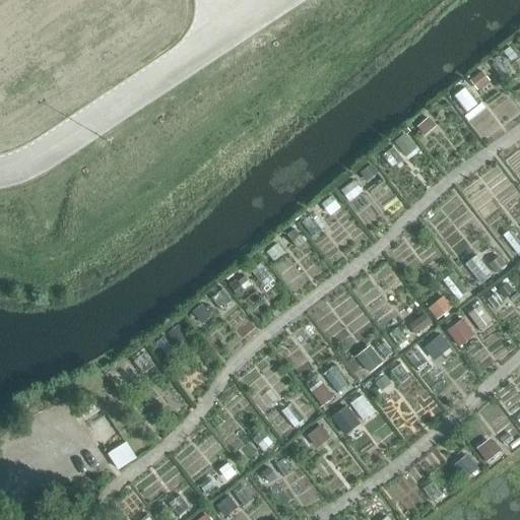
[(481,72),(470,80),(477,90),(489,81),(481,72)]
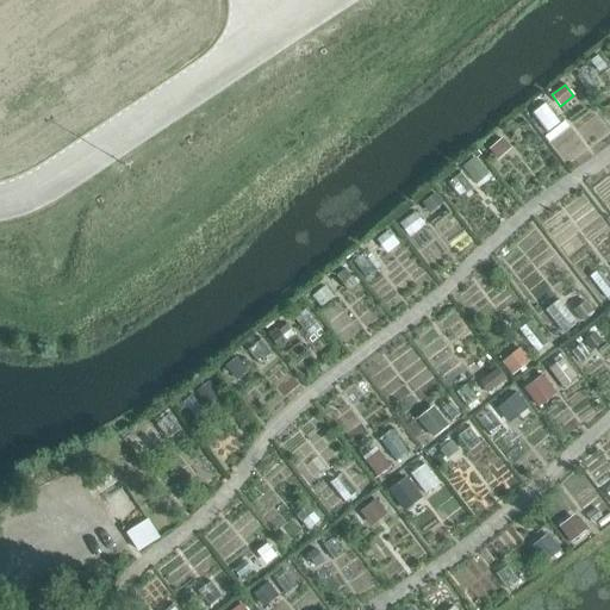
[(489,149),(497,160),(510,149),(502,138),(489,149)]
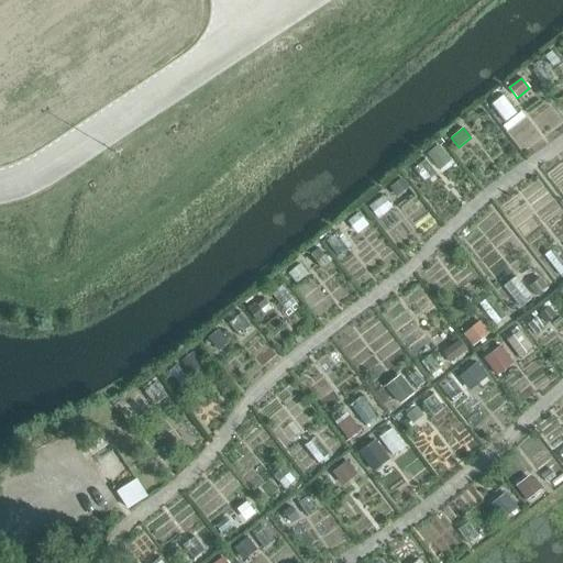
[(401,178),(389,187),(396,197),(409,187),(401,178)]
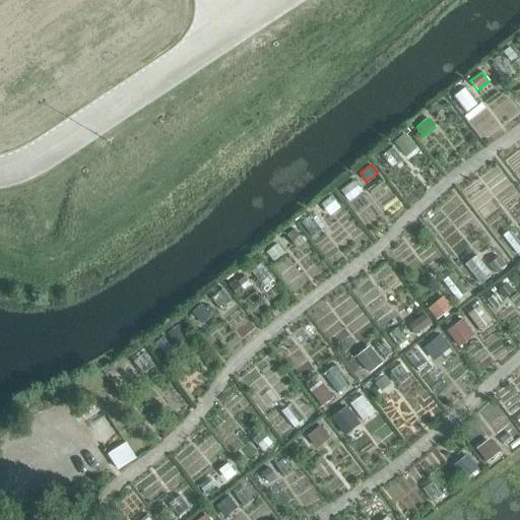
[(321,204),(328,212),(337,205),(330,196),(321,204)]
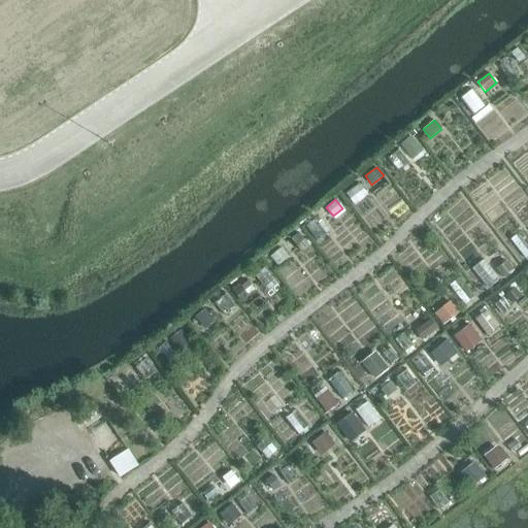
[(299,232),(292,237),(302,251),(309,245),(299,232)]
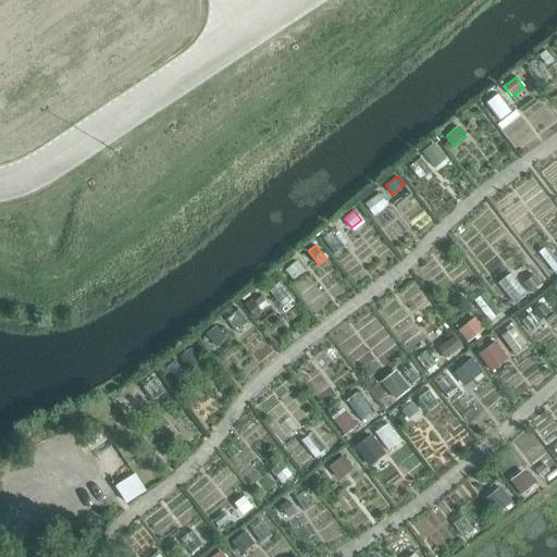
[(542,284),(534,275),(522,284),(530,294),(542,284)]
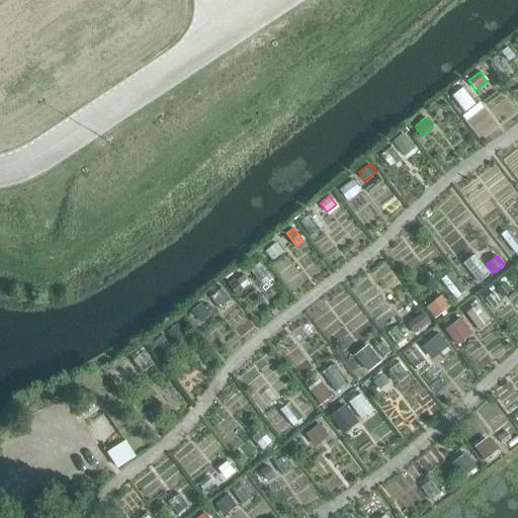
[(234,279),(228,283),(236,294),(243,289),(237,281),(236,282),(234,279)]
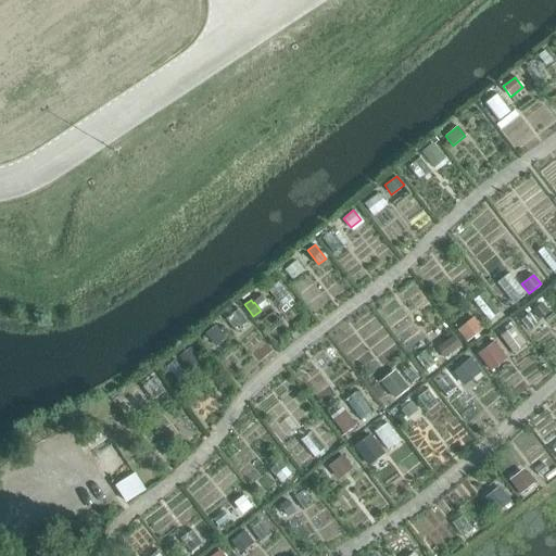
[(548,312),(542,303),(533,311),(540,319),(548,312)]
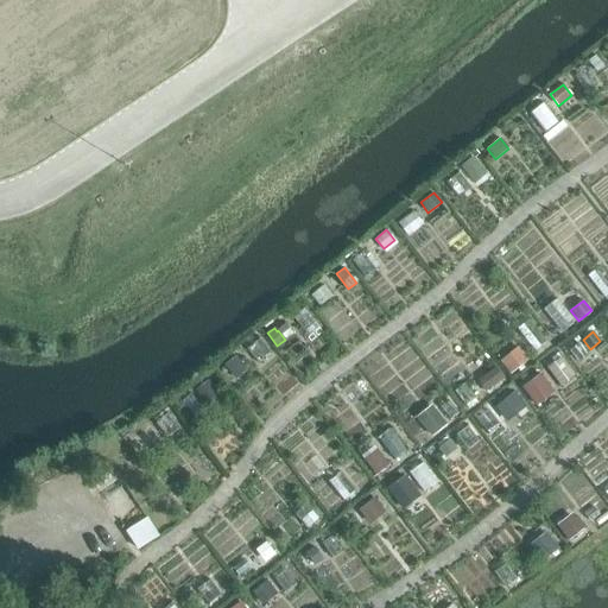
[(525,361),(515,348),(502,359),(512,372),(525,361)]
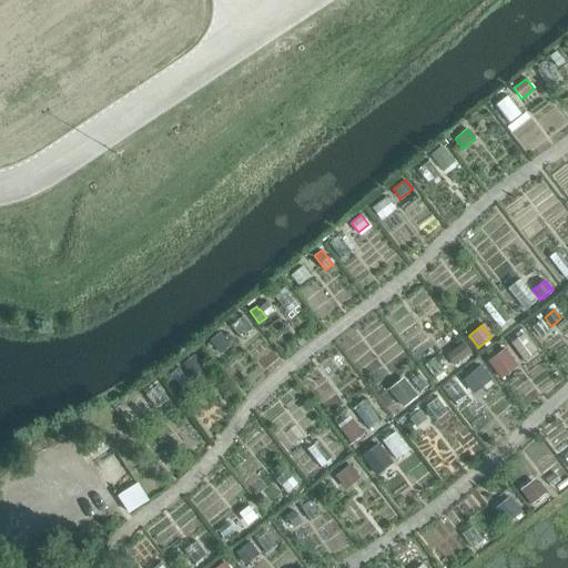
[(454,365),(470,353),(463,343),(446,355),(454,365)]
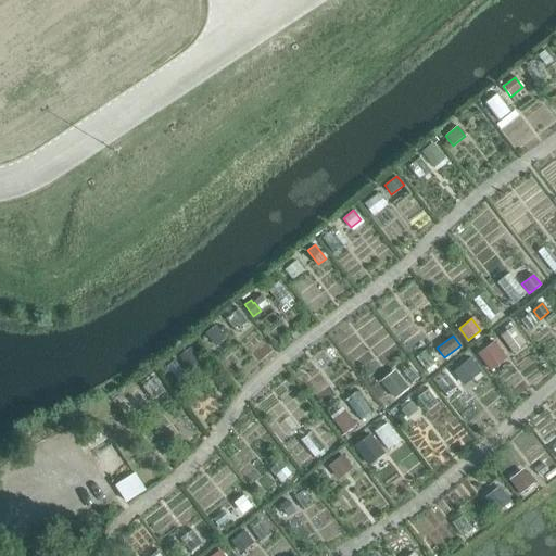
[(490,342),(478,351),(489,366),(501,357),(490,342)]
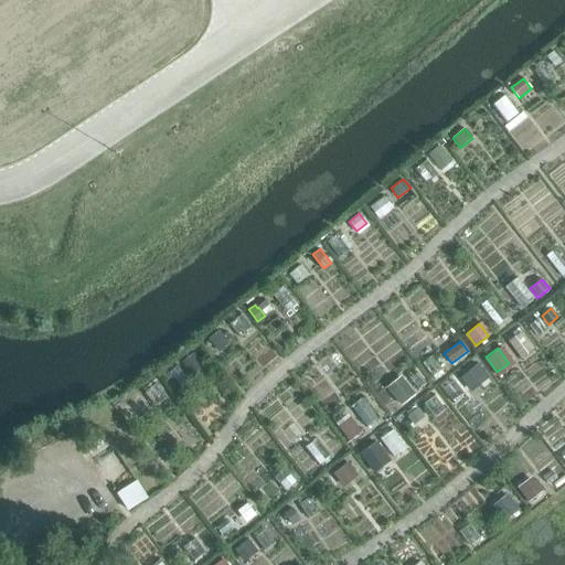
[(193,353),(182,362),(192,375),(204,368),(193,353)]
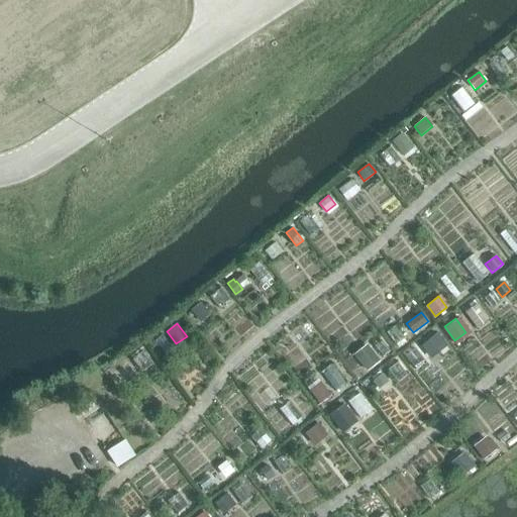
[(437,331),(429,337),(437,346),(444,340),(437,331)]
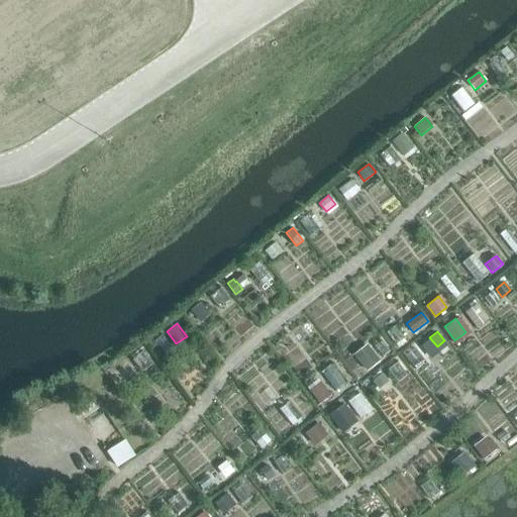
[(380,362),(369,347),(356,357),(368,372),(380,362)]
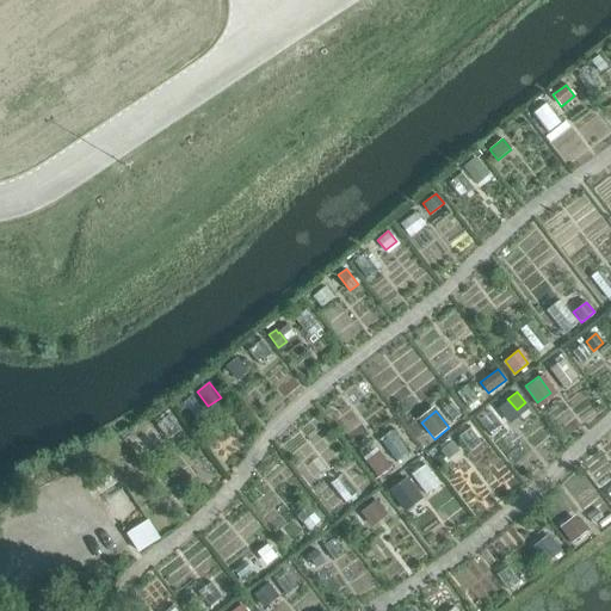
[(156,443),(147,431),(133,443),(142,455),(156,443)]
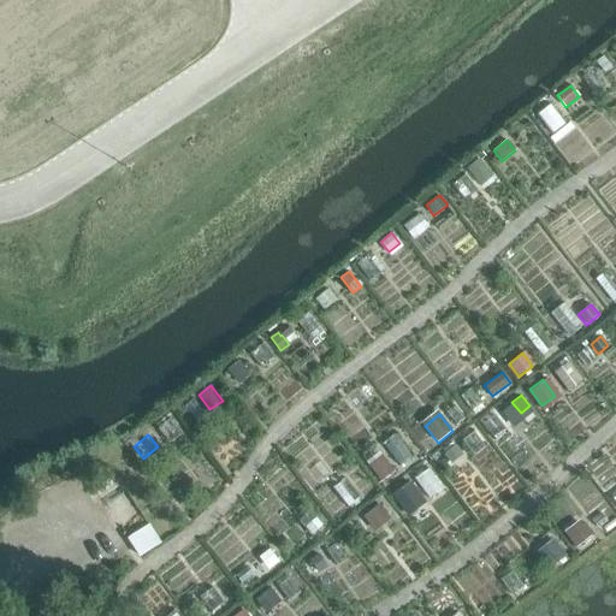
[(462,456),(456,446),(444,454),(451,463),(462,456)]
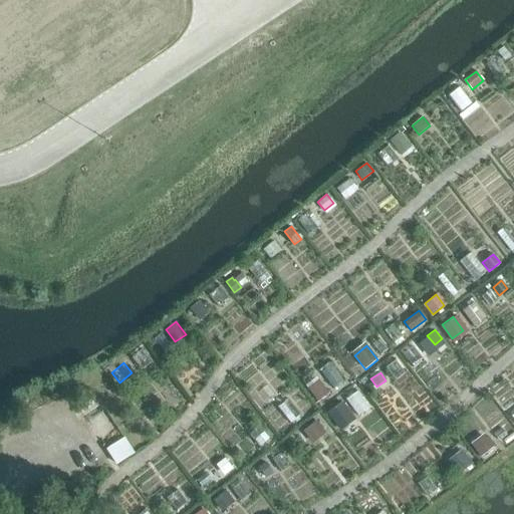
[(329,394),(318,379),(308,388),(317,402),(329,394)]
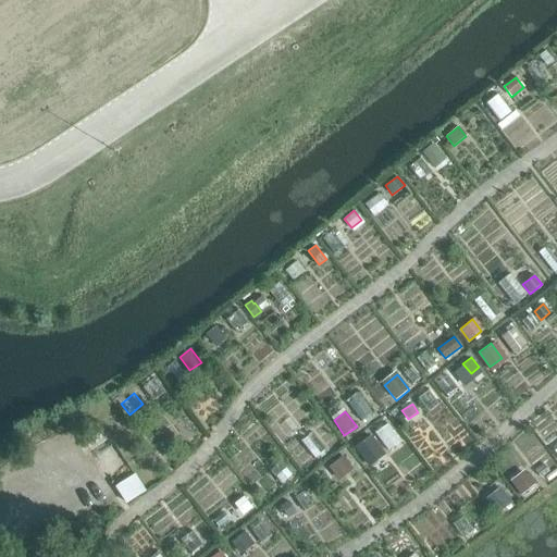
[(379,450),(369,438),(357,448),(366,460),(379,450)]
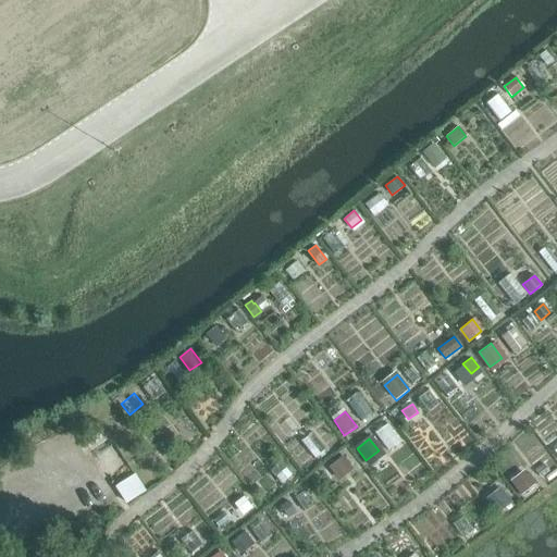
[(353,470),(343,456),(329,468),(338,481),(353,470)]
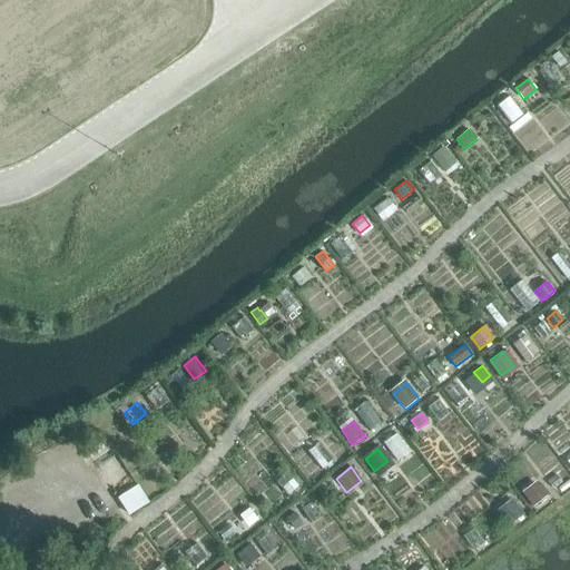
[(119,495),(130,513),(150,501),(140,483),(119,495)]
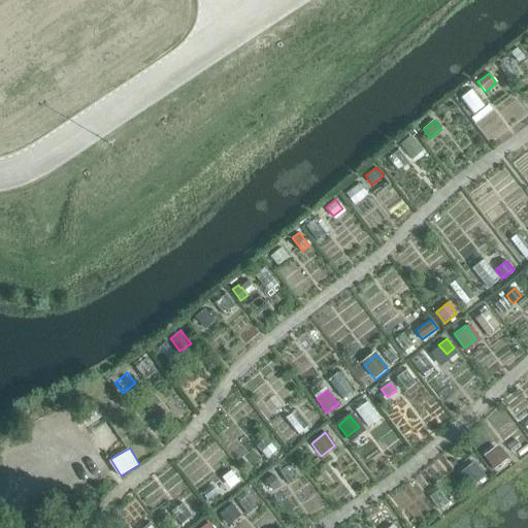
[(486,460),(494,469),(506,460),(499,450),(486,460)]
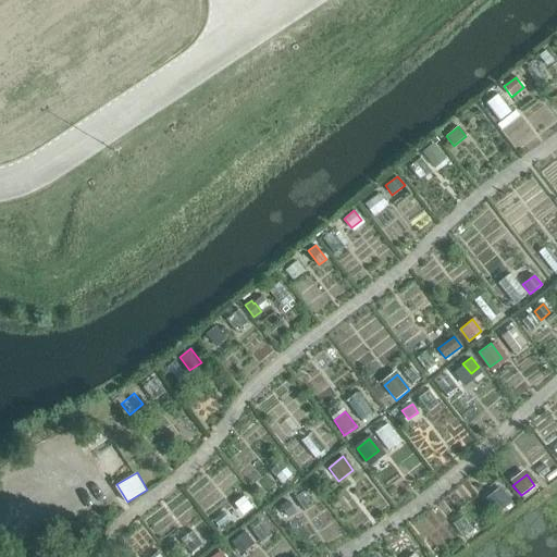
[(243,515),(252,508),(244,497),(235,504),(243,515)]
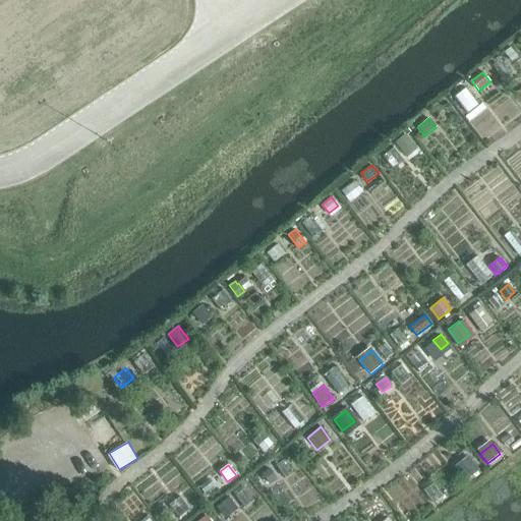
[(262,474),(269,484),(278,478),(271,469),(262,474)]
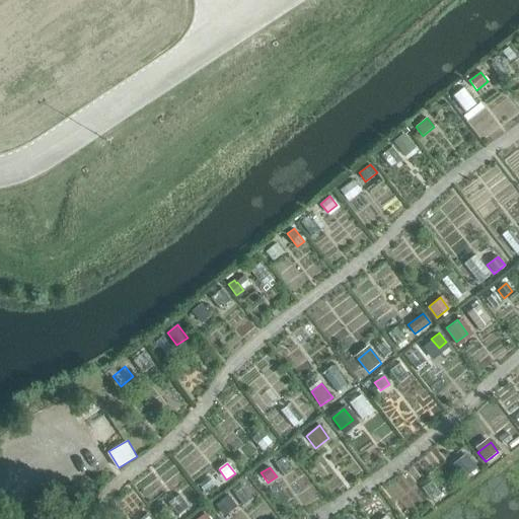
[(237,507),(228,496),(215,505),(224,517),(237,507)]
